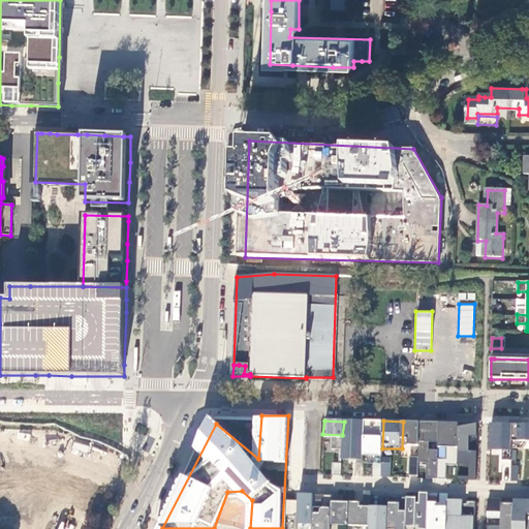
[(367,423),(344,422),(342,435),(341,462),(364,464),(367,423)]
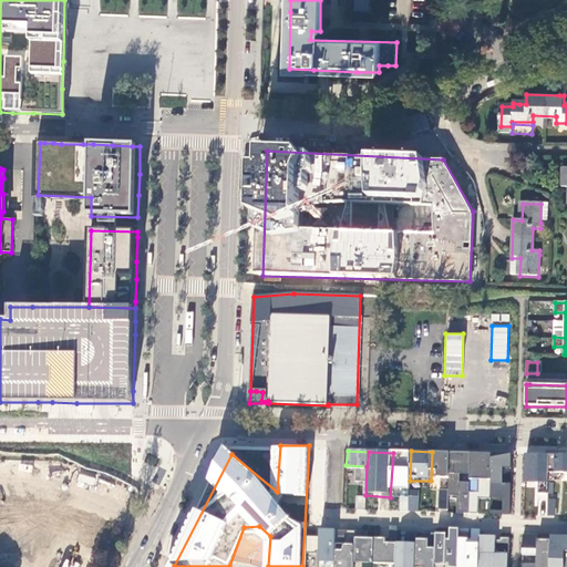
[(453,482),(455,453),(432,452),(431,481),(453,482)]
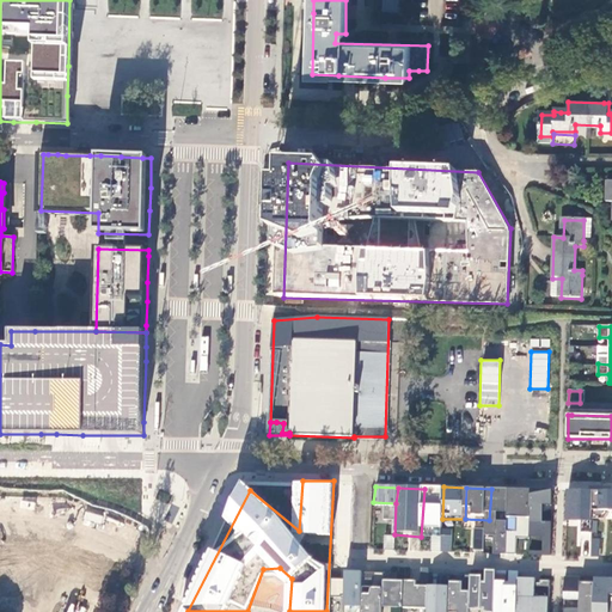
[(507,516),(507,490),(491,489),(489,520),(506,520),(507,516)]
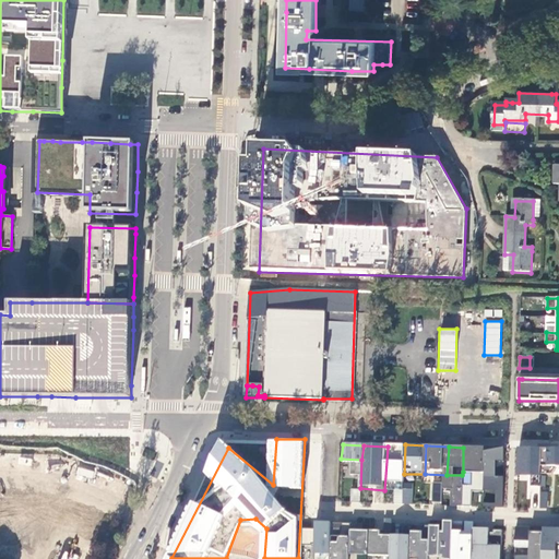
[(503,447),(484,450),(483,473),(483,506),(503,507),(503,447)]
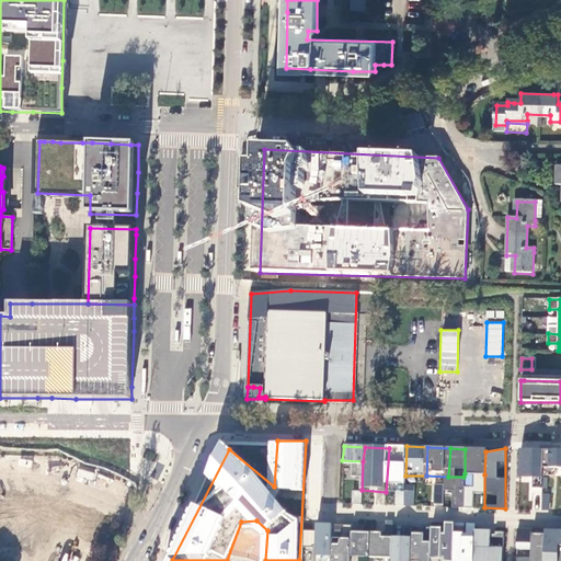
[(485,451),(485,449),(465,449),(465,473),(484,474),(485,451)]
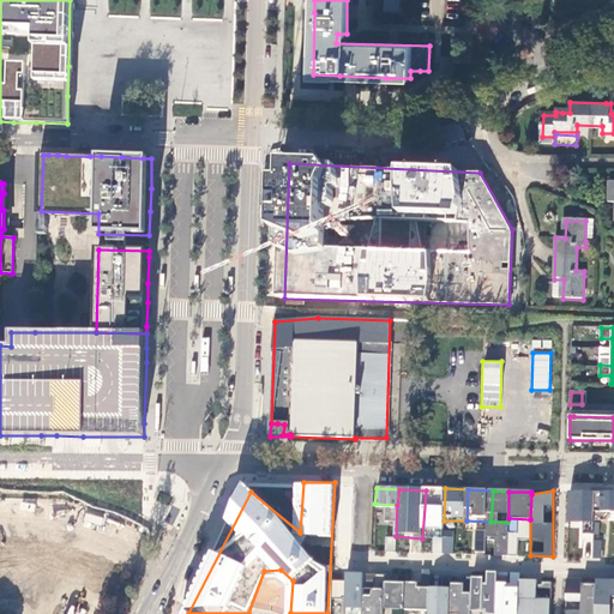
[(594,522),(594,511),(594,492),(567,492),(566,522),(594,522)]
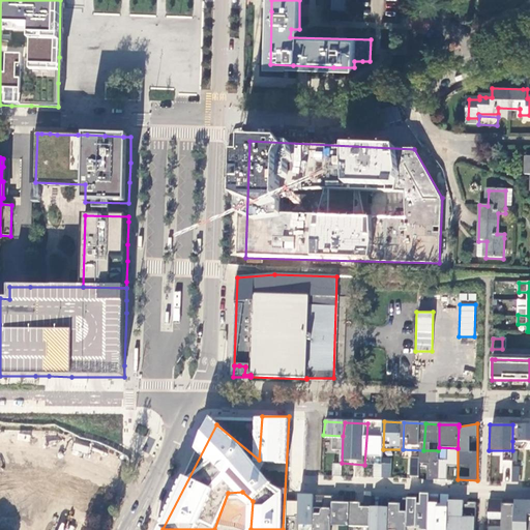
[(512,441),(529,441),(529,424),(512,424),(512,441)]
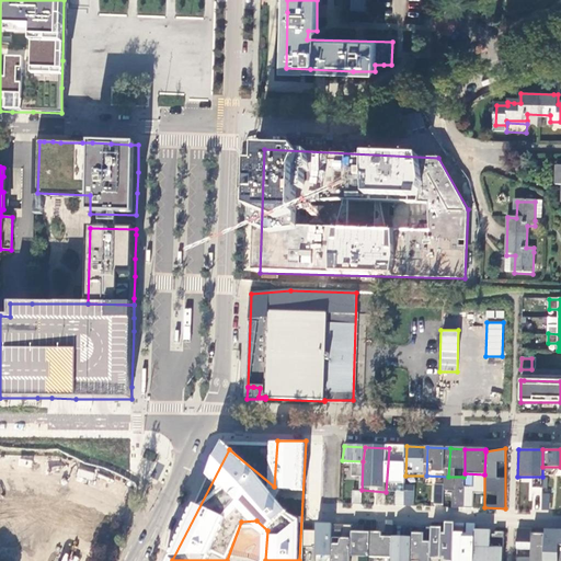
[(93,481),(95,471),(79,467),(77,477),(93,481)]
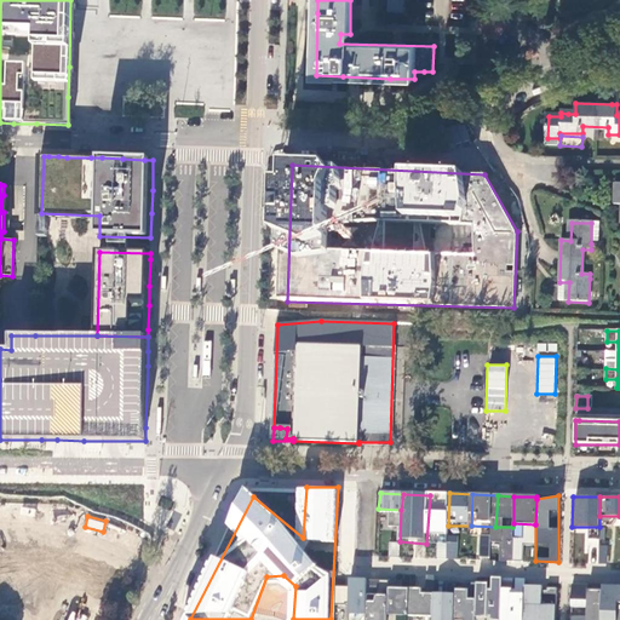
[(389,541),(388,556),(399,556),(400,541),(389,541)]
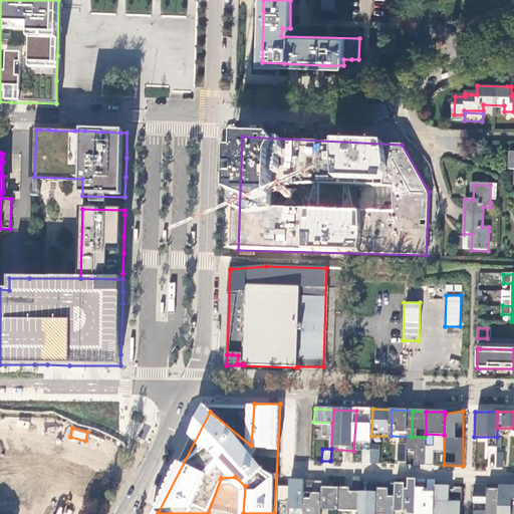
[(394,513),(416,513),(417,488),(417,480),(409,479),(408,489),(405,488),(405,484),(396,484),(394,513)]
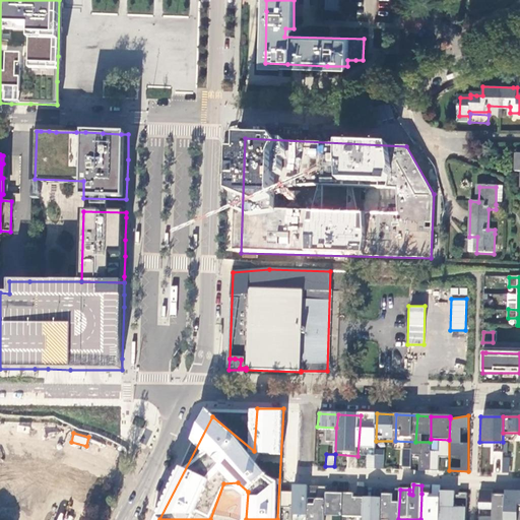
[(421,494),(420,519),(439,519),(440,491),(441,485),(433,485),(433,494),(421,494)]
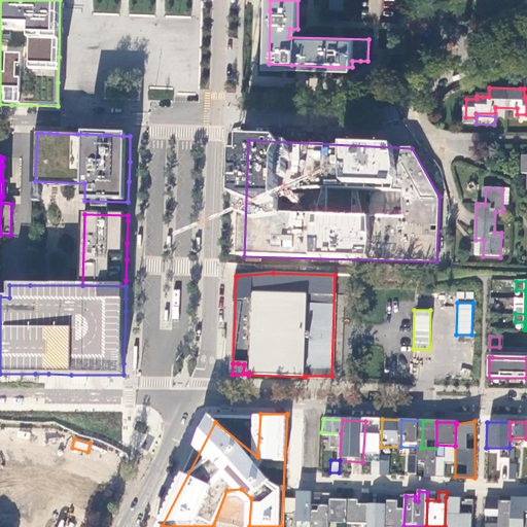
[(294,523),(311,524),(312,512),(312,493),(294,493),(294,523)]
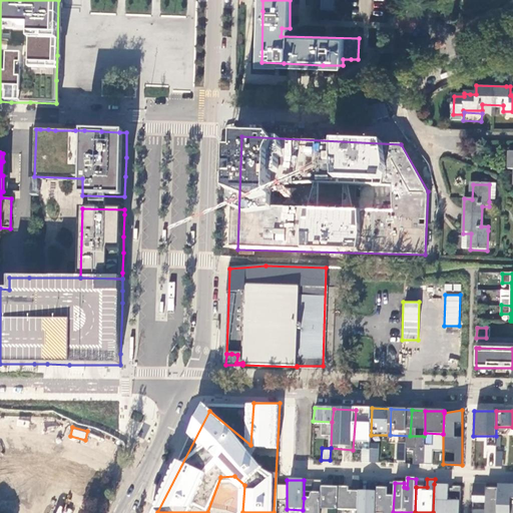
[(315,481),(310,499),(304,498),(303,510),(303,512),(321,512),(322,487),(322,481),(315,481)]
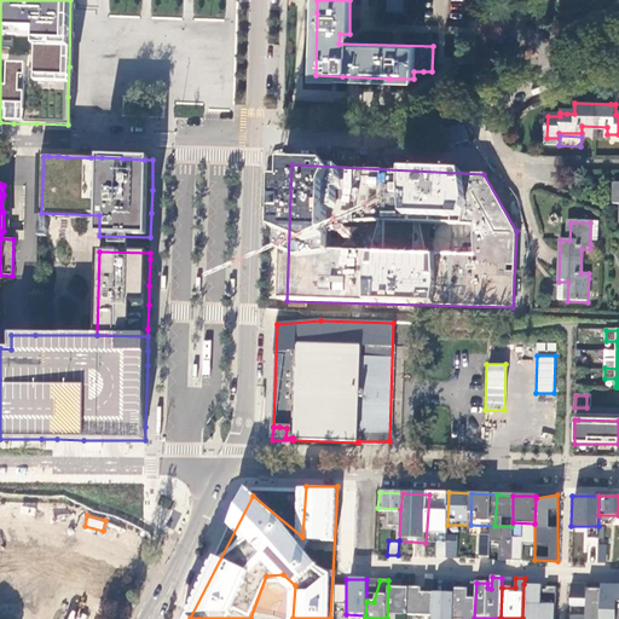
[(474,618),(476,583),(466,582),(466,589),(456,589),(455,594),(453,618),(474,618)]
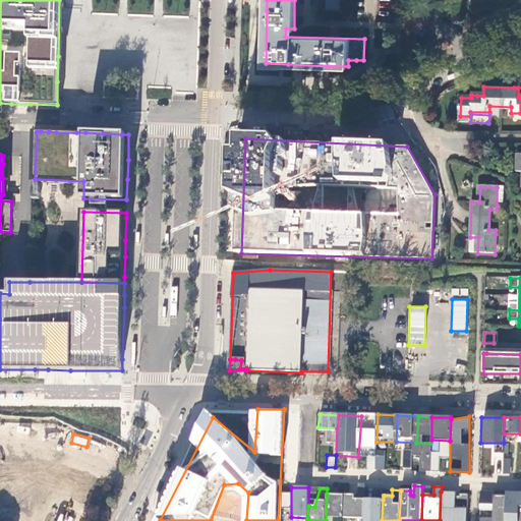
[(440,520),(467,520),(468,494),(460,494),(460,496),(456,496),(456,493),(441,491),(440,520)]
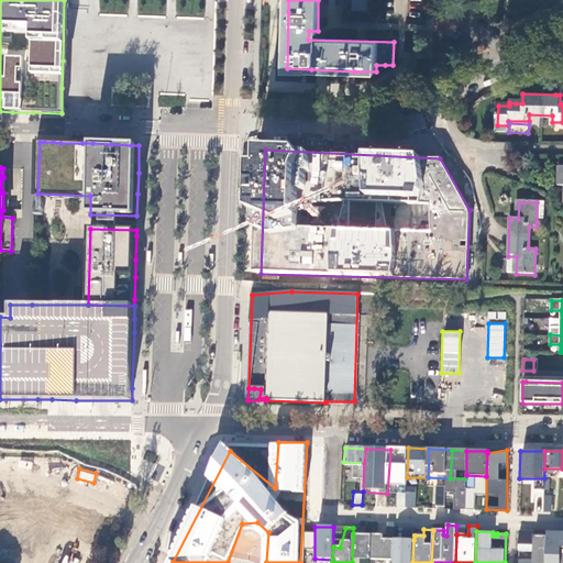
[(519,560),(518,562),(545,562),(547,536),(531,536),(531,531),(520,531),(519,550),(533,551),(533,560),(519,560)]
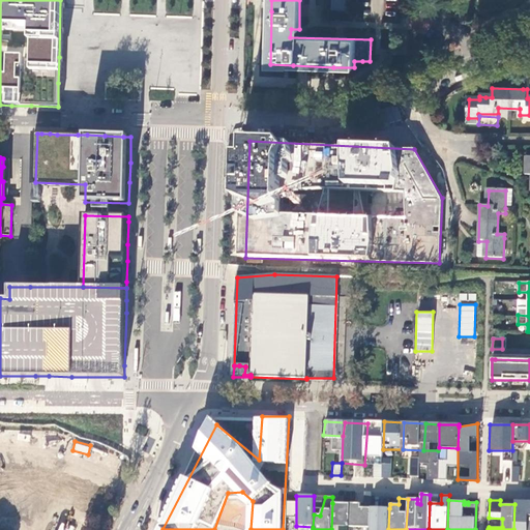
[(516,504),(513,529),(529,529),(529,513),(528,513),(529,500),(516,500),(516,504)]
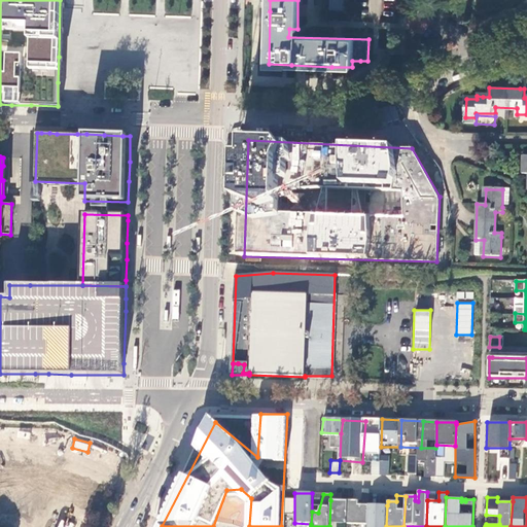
[(347,526),(348,524),(349,500),(330,500),(329,526),(347,526)]
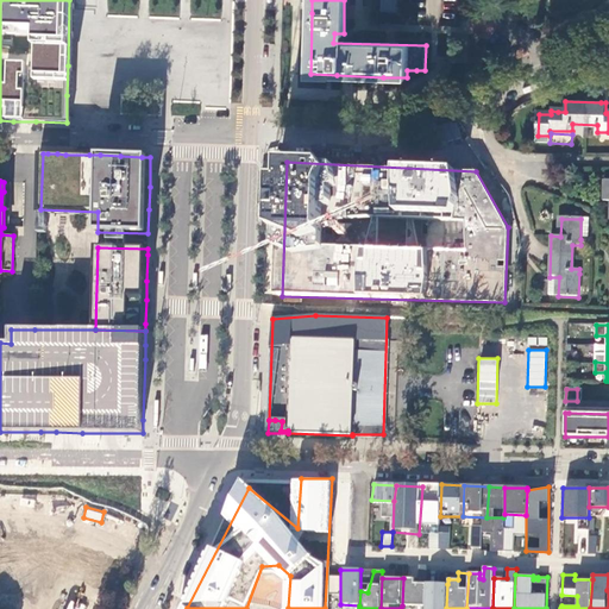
[(426,607),(427,583),(414,583),(415,579),(403,578),(402,606),(426,607)]
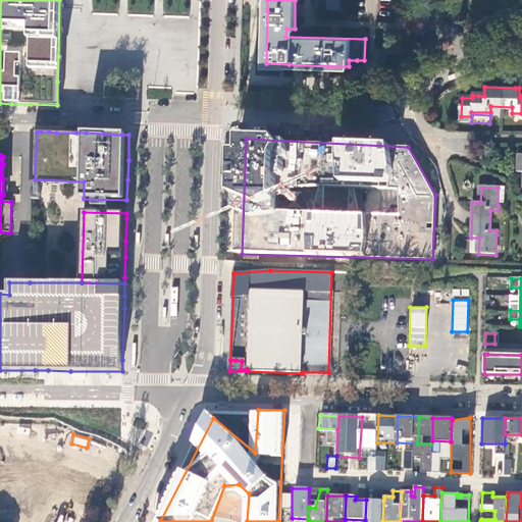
[(382,521),(383,501),(366,500),(365,520),(364,521),(382,521)]
